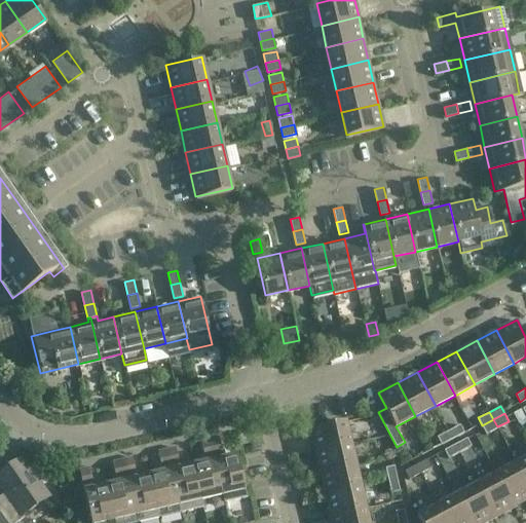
[(493,419),(482,425),(486,433),(497,426),(493,419)]
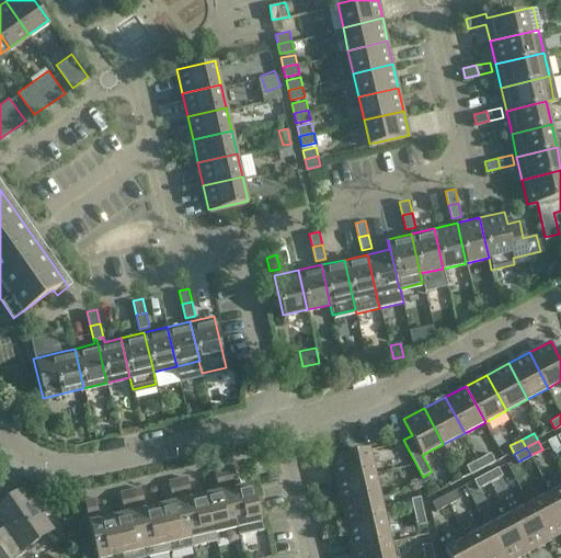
[(336,481),(376,473),(370,448),(331,457),(336,481)]
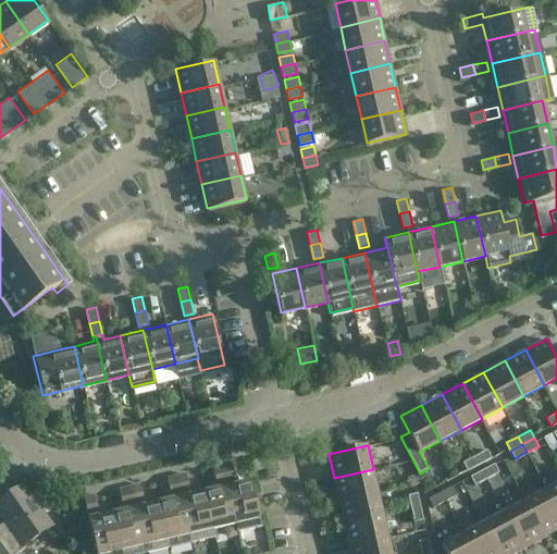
[(475,455),(480,463),(492,457),(487,448),(475,455)]
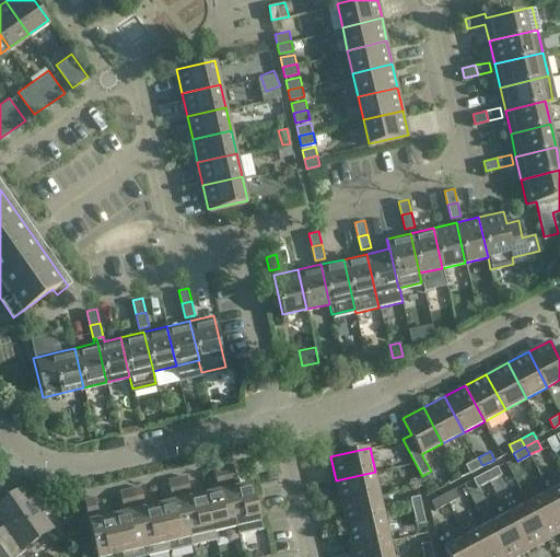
[(470,472),(482,465),(478,457),(466,464),(470,472)]
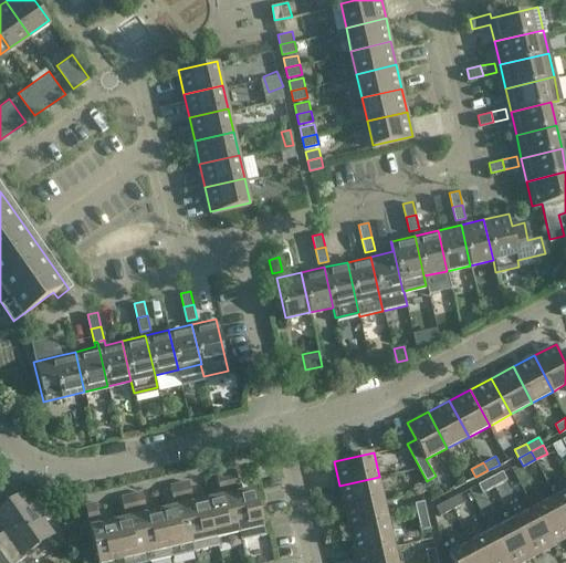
[(238,469),(227,471),(241,532),(240,532),(241,540),(266,534),(257,489),(242,492),(238,469)]
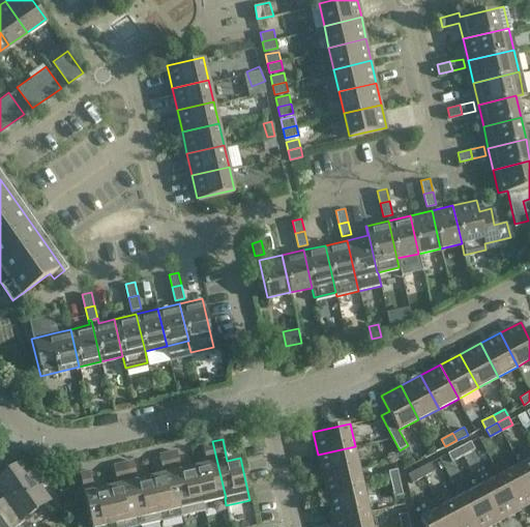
[(459,446),(464,454),(475,447),(471,440),(459,446)]
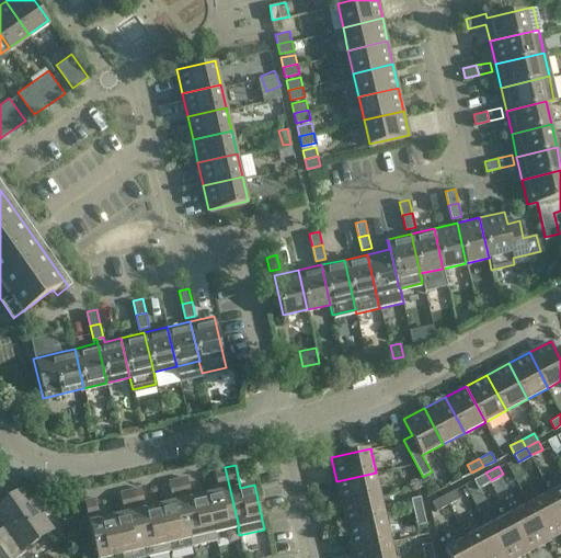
[(239,527),(225,467),(215,469),(220,492),(207,494),(216,532),(238,527),(239,527)]
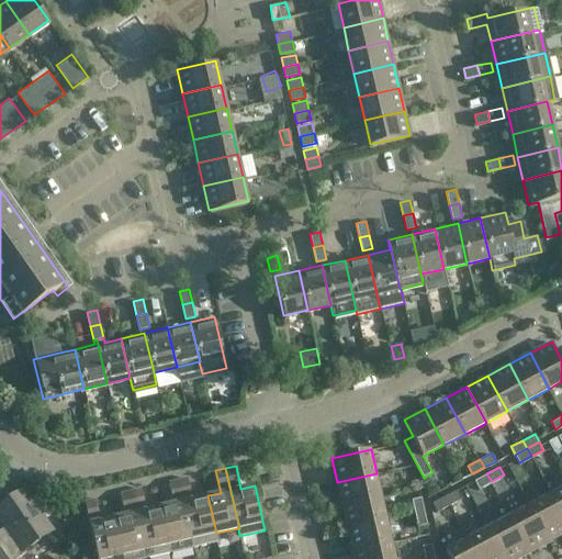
[(341,505),(382,496),(377,473),(337,482),(341,505)]
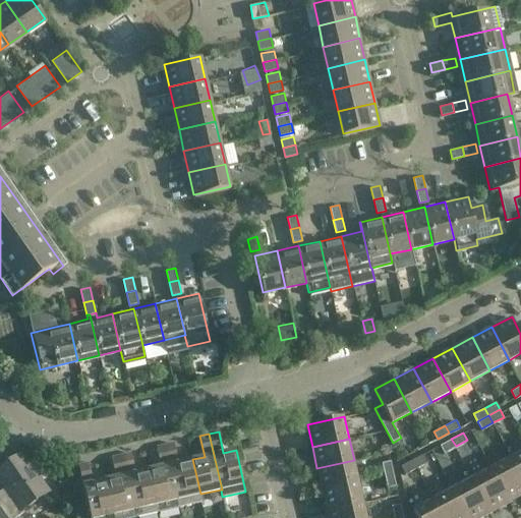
[(444,452),(456,446),(451,439),(440,444),(444,452)]
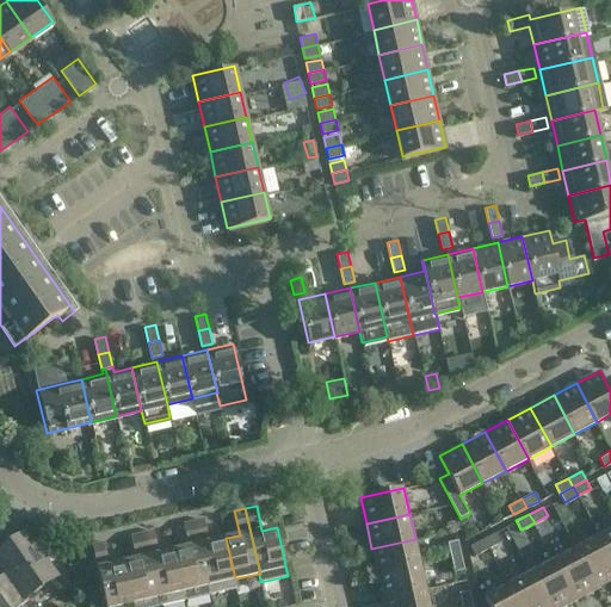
[(204,518),(193,520),(199,544),(201,544),(210,584),(211,594),(236,588),(235,578),(226,538),(210,542),(204,518)]
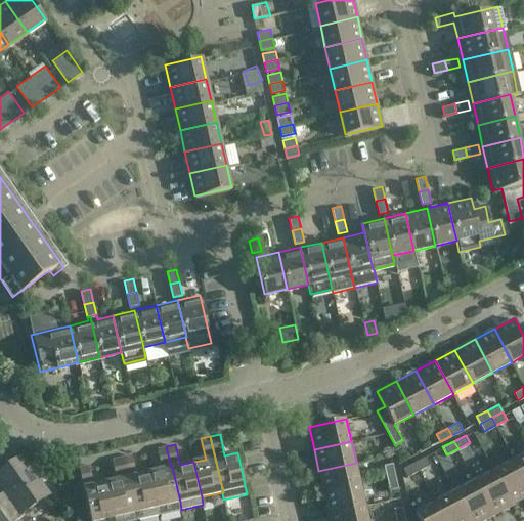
[(158,507),(180,502),(172,467),(171,467),(166,446),(157,448),(162,470),(150,472),(158,507)]
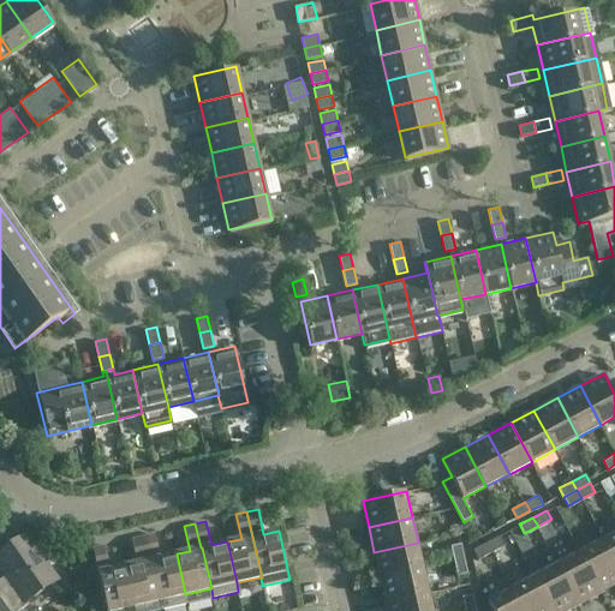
[(0,577),(0,594),(11,610),(15,610),(21,607),(29,601),(28,599),(58,577),(27,533),(0,551),(0,562),(7,573),(0,577)]
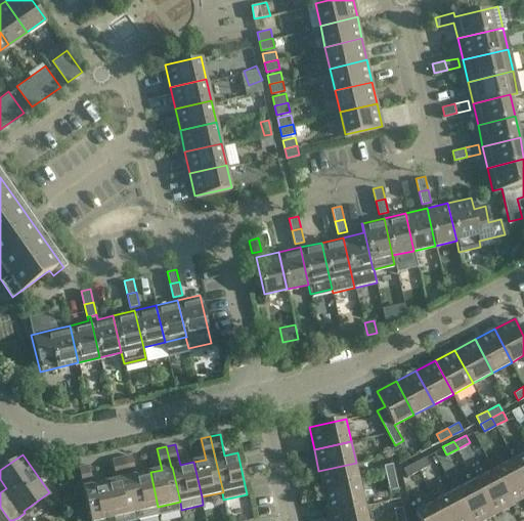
[(123,457),(128,477),(138,520),(160,515),(158,507),(150,472),(137,475),(132,454),(123,457)]
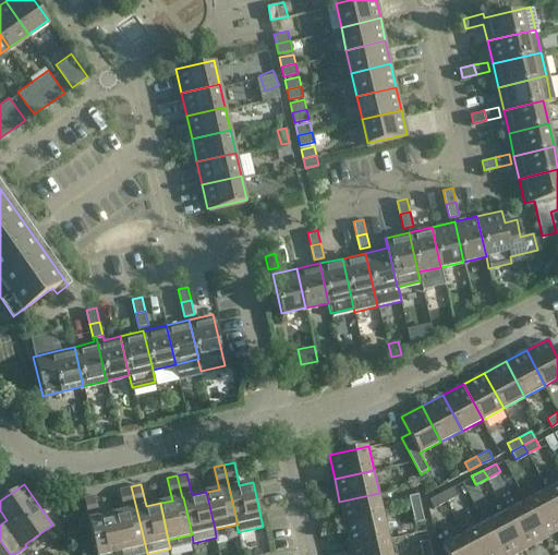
[(557,484),(547,491),(557,510),(557,484)]
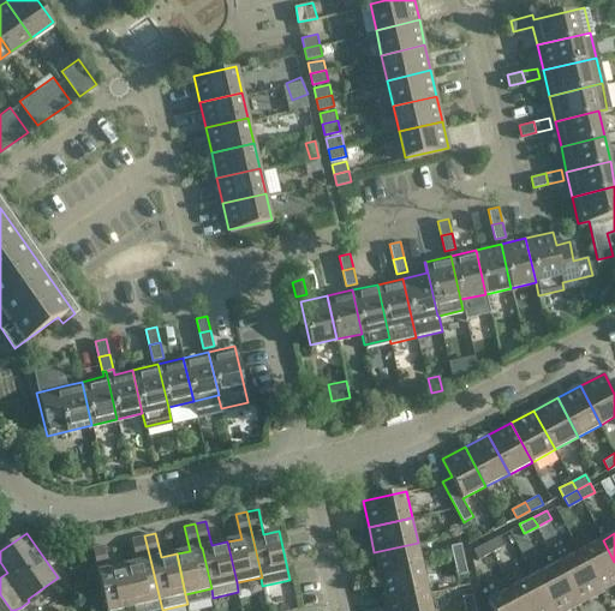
[(500,534),(487,541),(491,550),(505,544),(500,534)]
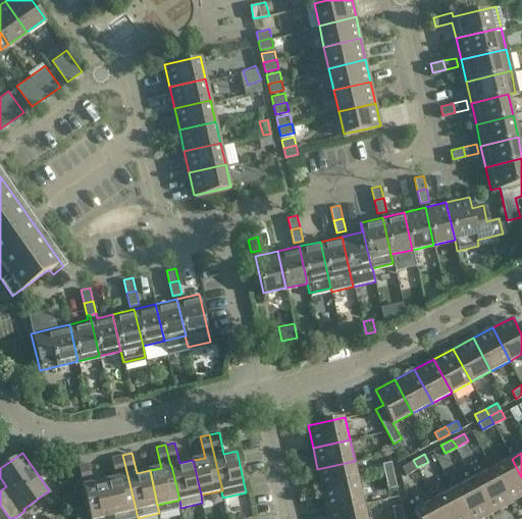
[(114,518),(132,518),(138,518),(127,475),(122,455),(114,456),(119,477),(106,480),(114,518)]
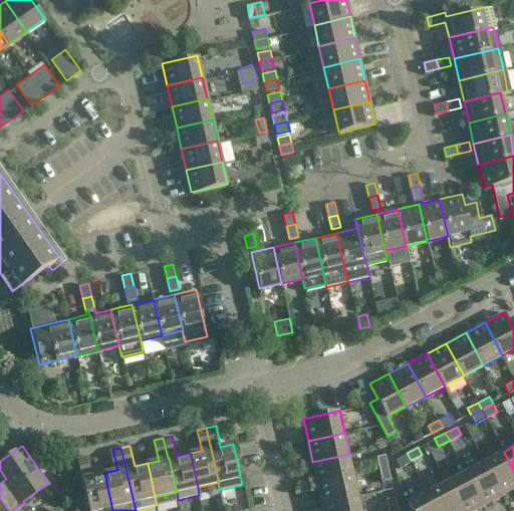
[(503,495),(513,489),(513,470),(504,452),(485,462),(503,495)]
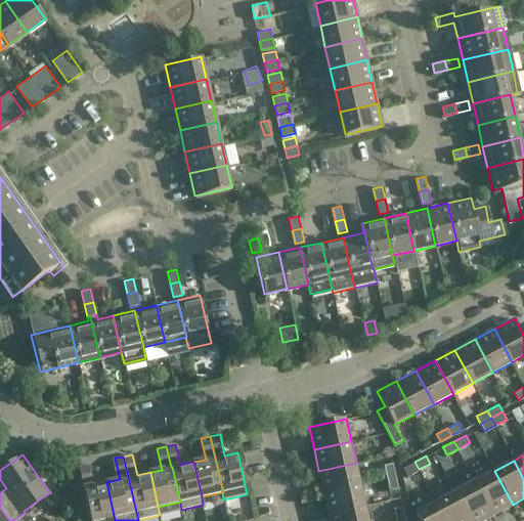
[(419,469),(415,462),(403,468),(407,475),(419,469)]
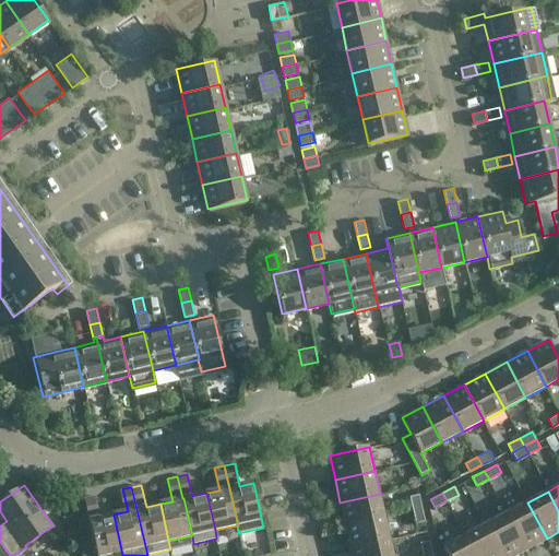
[(345,525),(385,517),(380,494),(340,503),(345,525)]
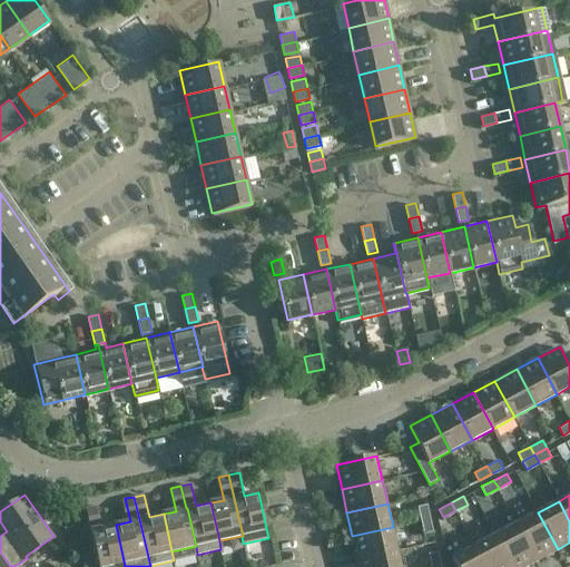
[(421,519),(431,517),(428,504),(418,506),(421,519)]
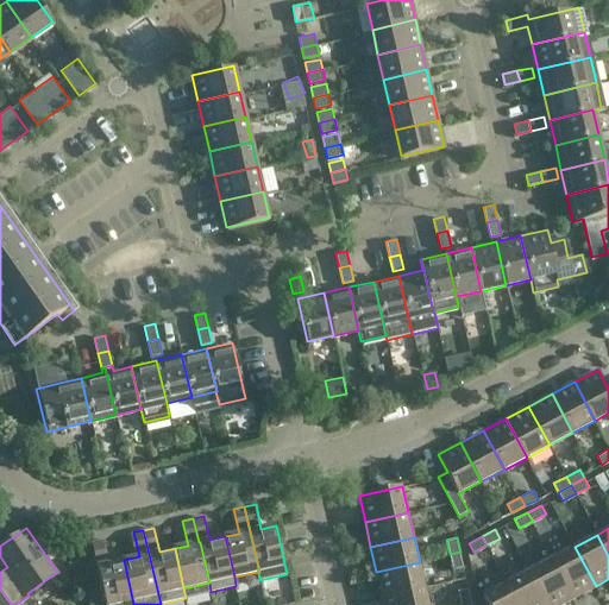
[(133,604),(124,560),(110,563),(104,539),(93,542),(106,604),(133,604)]
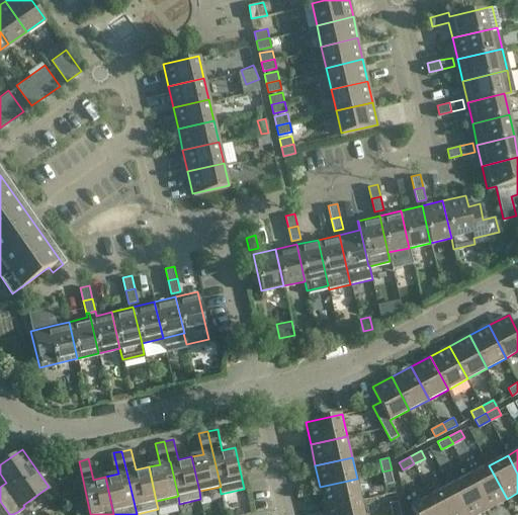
[(507,499),(489,465),(469,476),(488,509),(507,499)]
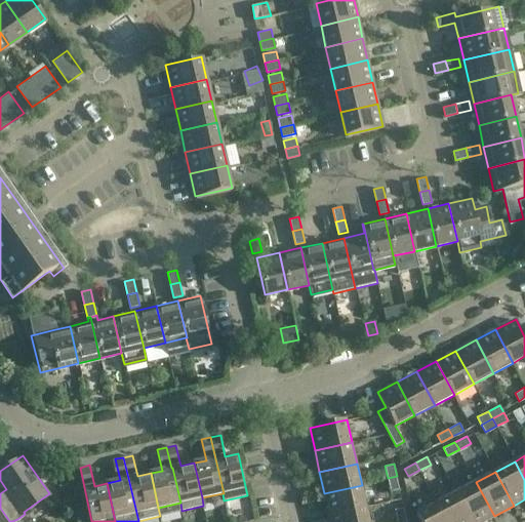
[(400,488),(397,476),(388,478),(391,490),(400,488)]
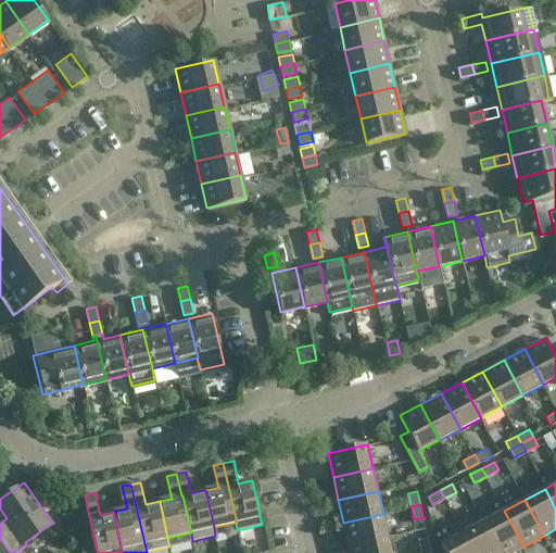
[(510,552),(523,547),(504,511),(483,522),(500,552),(510,552)]
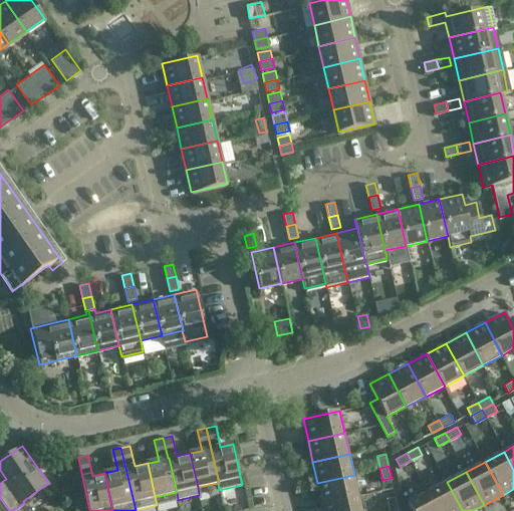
[(359,496),(354,475),(317,483),(322,505),(359,496)]
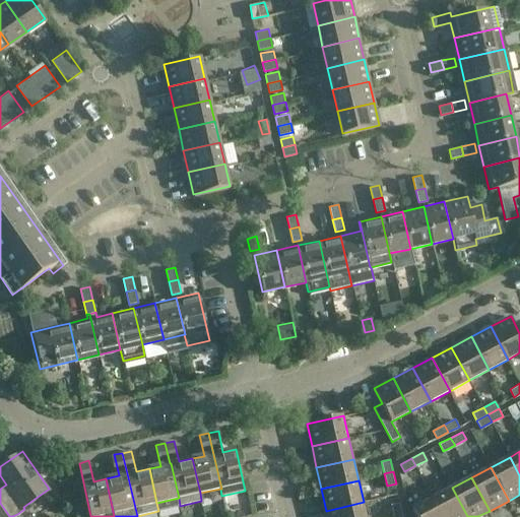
[(467,516),(452,488),(433,499),(443,516),(467,516)]
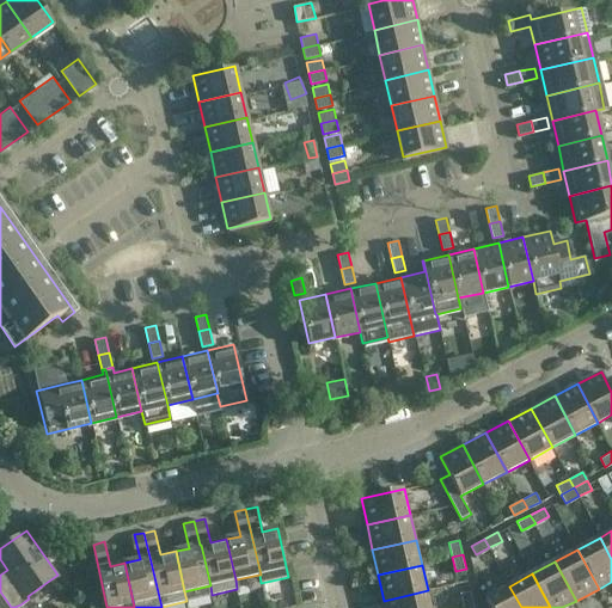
[(490,607),(521,607),(509,587),(487,599),(490,607)]
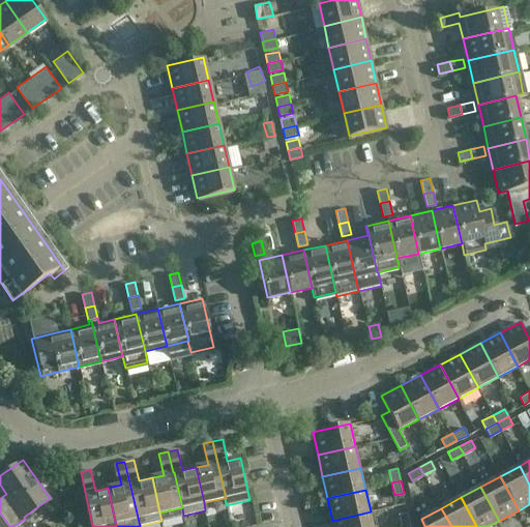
[(373,526),(371,511),(332,521),(333,526),(373,526)]
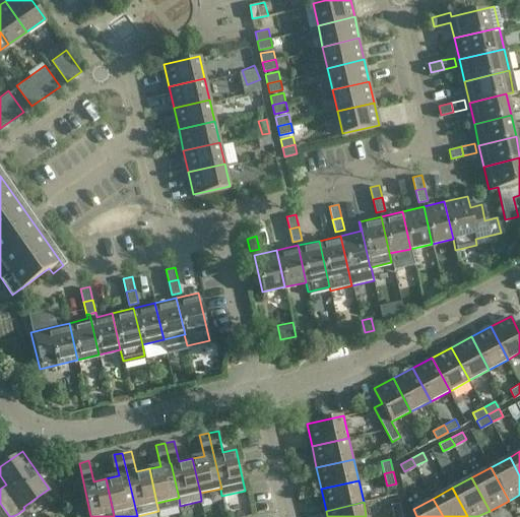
[(394,516),(402,514),(399,502),(391,504),(394,516)]
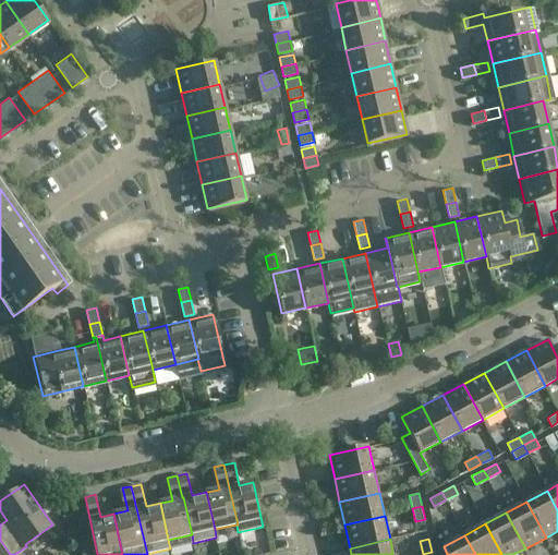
[(0,554),(10,554),(0,540),(0,554)]
